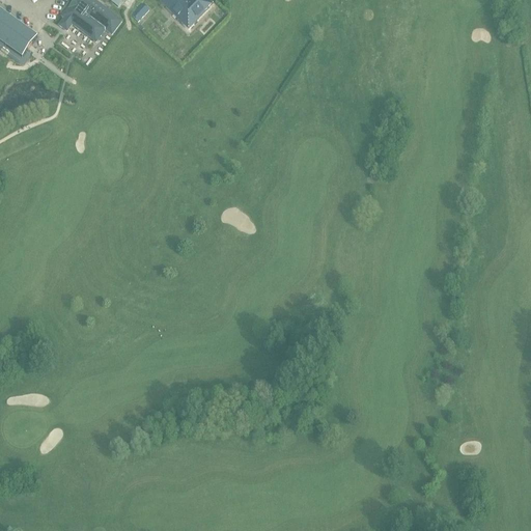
[(72,25),(95,43),(105,31),(112,36),(123,22),(93,0),(74,0),(72,4),(62,17),(64,19),(59,26),(66,31),(72,25)]
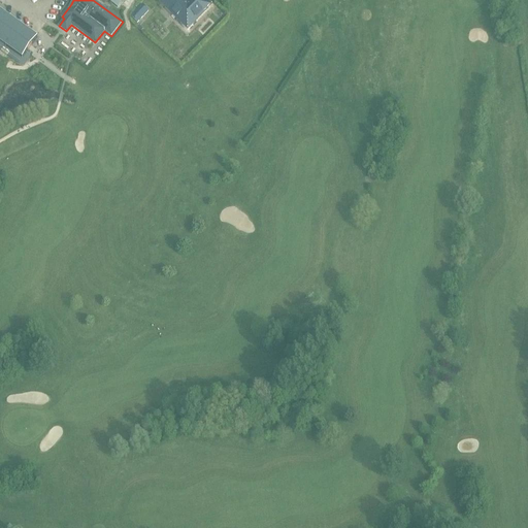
[(163,0),(162,2),(165,5),(184,24),(183,25),(187,30),(192,25),(191,24),(208,6),(202,0),(189,0),(189,1),(185,1),(184,0),(163,0)]
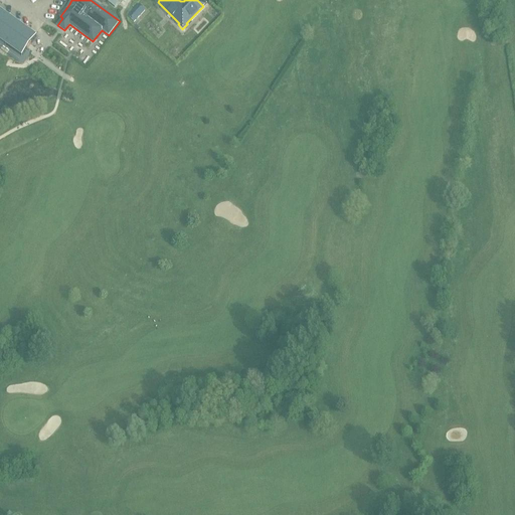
[(132,10),(126,15),(133,21),(138,16),(143,10),(137,4),(132,10)]
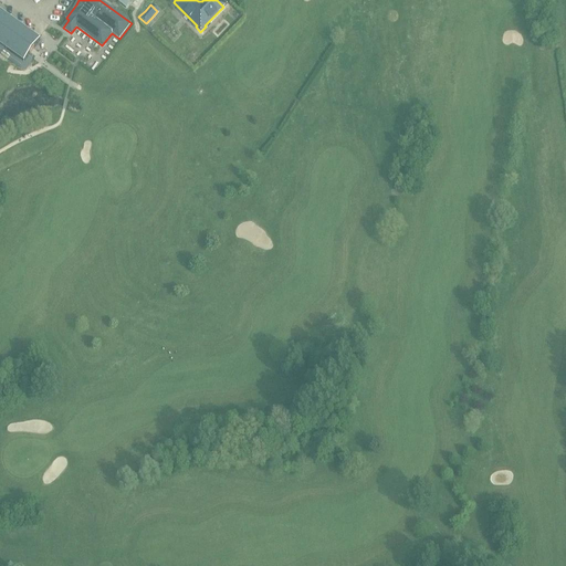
[(34,37),(0,11),(0,46),(17,60),(34,37)]
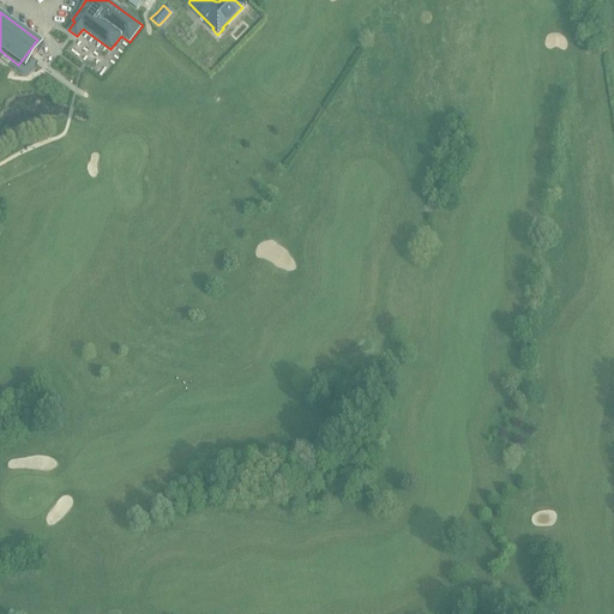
[(68,72),(77,65),(64,49),(55,56),(68,72)]
